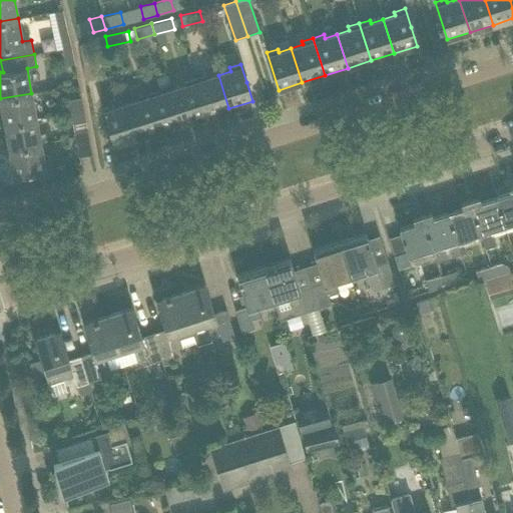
[(228,108),(218,75),(205,78),(204,75),(194,78),(206,116),(228,108)]
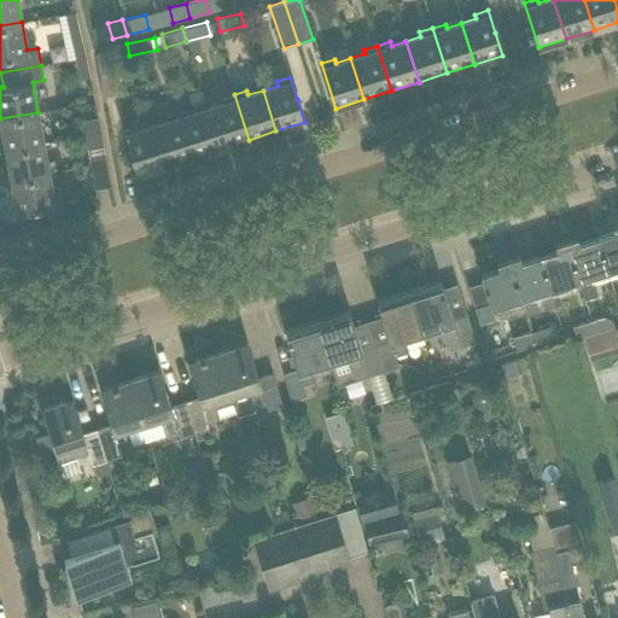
[(249,140),(234,94),(221,99),(222,103),(208,108),(221,149),(249,140)]
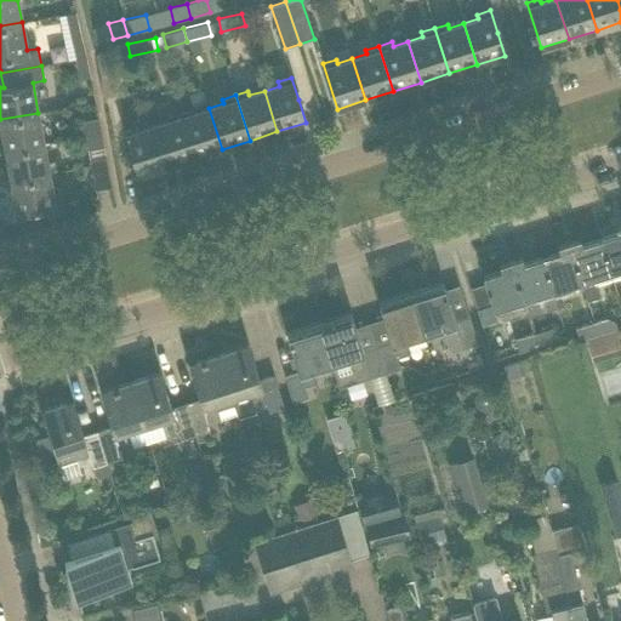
[(222,149),(209,108),(194,113),(193,109),(180,113),(194,158),(222,149)]
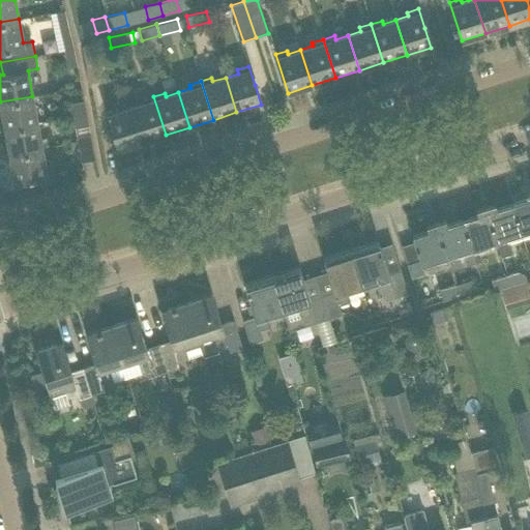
[(37,122),(32,96),(0,101),(0,107),(4,128),(37,122)]
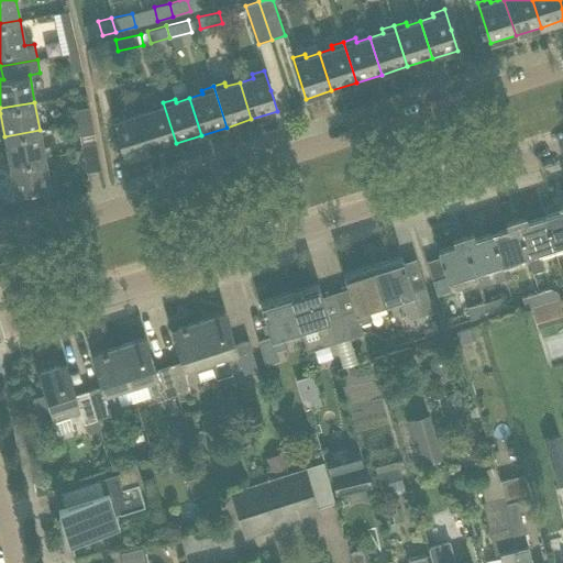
[(176,143),(163,102),(151,106),(152,110),(139,114),(151,151),(176,143)]
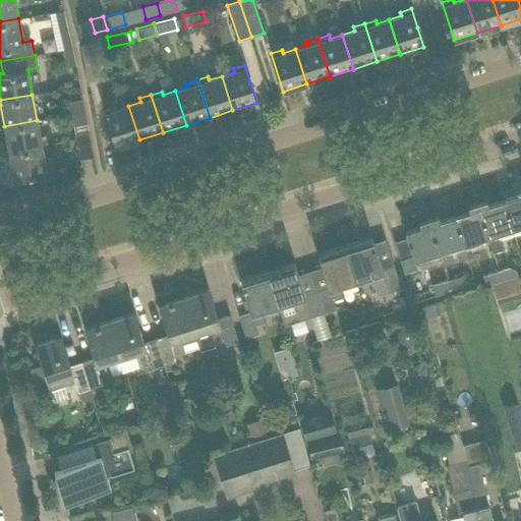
[(82,114),(80,101),(66,104),(68,114),(76,112),(76,115),(82,114)]
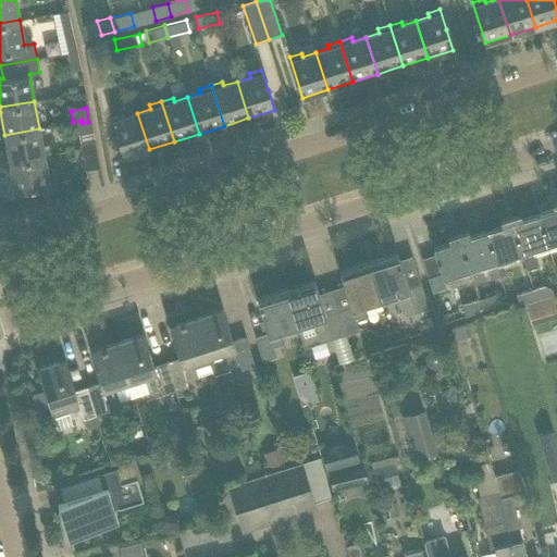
[(149,149),(137,113),(124,118),(123,113),(111,118),(124,158),(149,149)]
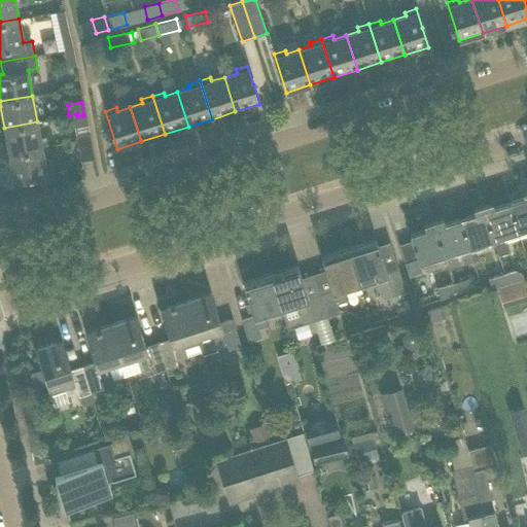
[(85,126),(83,115),(77,116),(77,113),(69,115),(71,128),(85,126)]
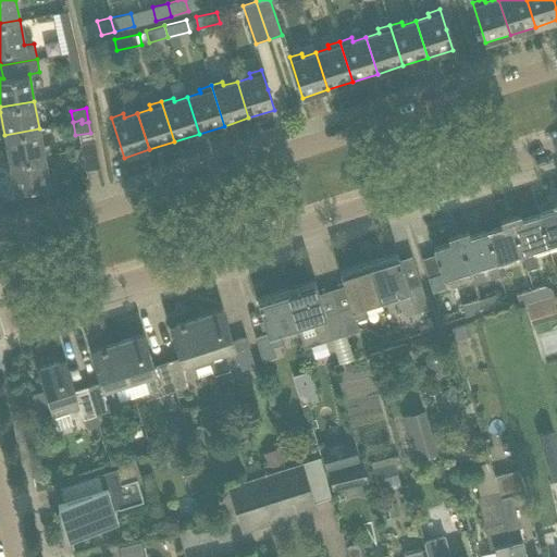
[(44,156),(39,128),(4,135),(9,162),(44,156)]
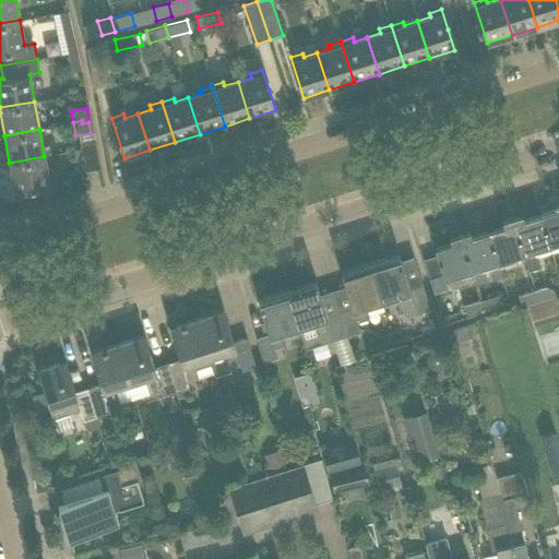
[(97,169),(93,143),(80,145),(84,171),(97,169)]
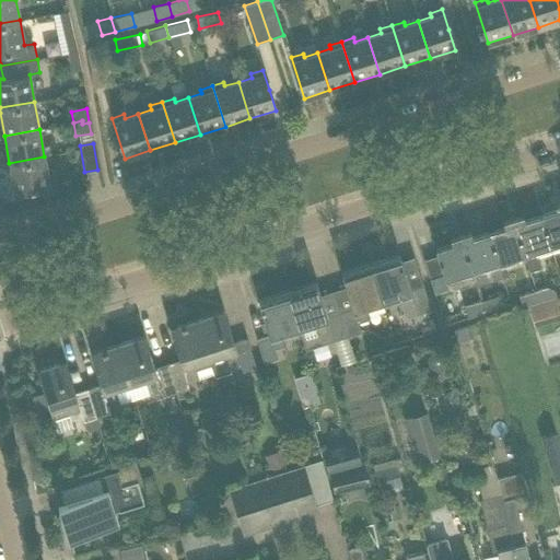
[(49,185),(45,163),(44,156),(9,163),(14,191),(49,185)]
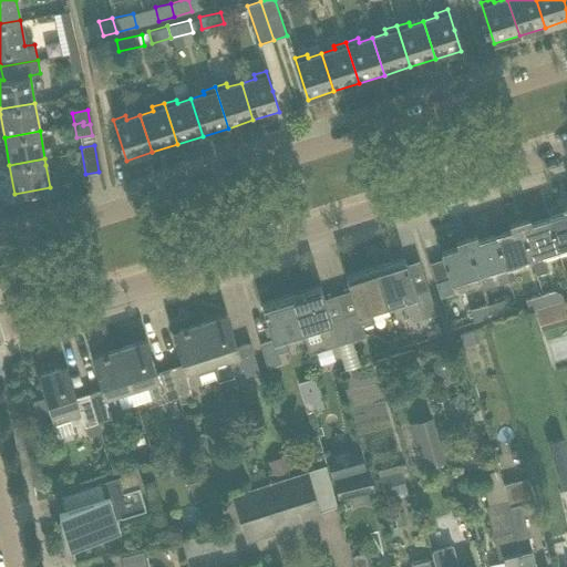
[(557,250),(566,246),(566,206),(562,208),(564,214),(547,218),(557,250)]
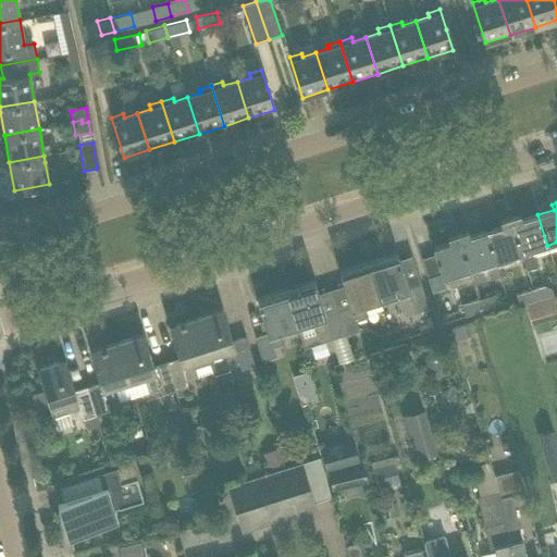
[(547,246),(537,214),(521,220),(520,214),(509,218),(521,254),(527,270),(539,267),(534,250),(547,246)]
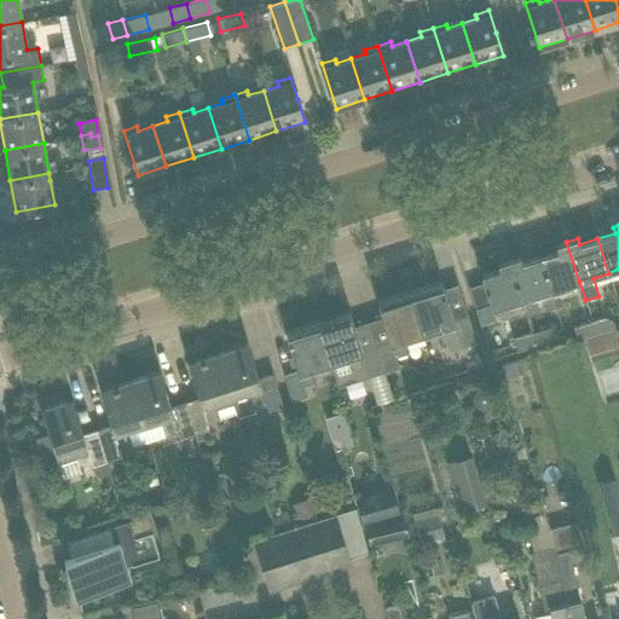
[(579,282),(566,242),(555,246),(557,252),(539,256),(550,291),(579,282)]
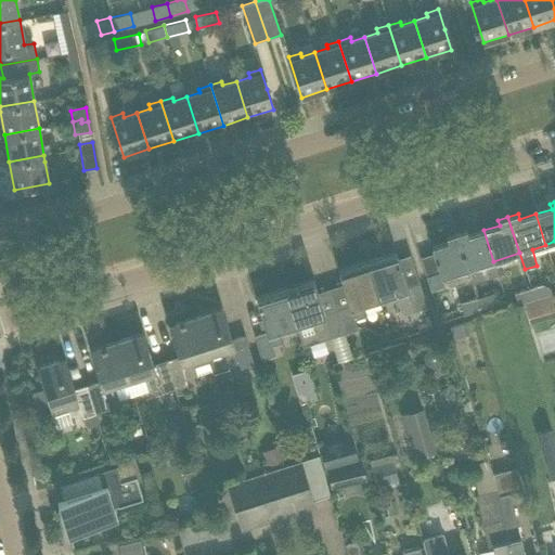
[(498,275),(493,261),(483,230),(467,235),(466,230),(456,233),(467,270),(472,283),(498,275)]
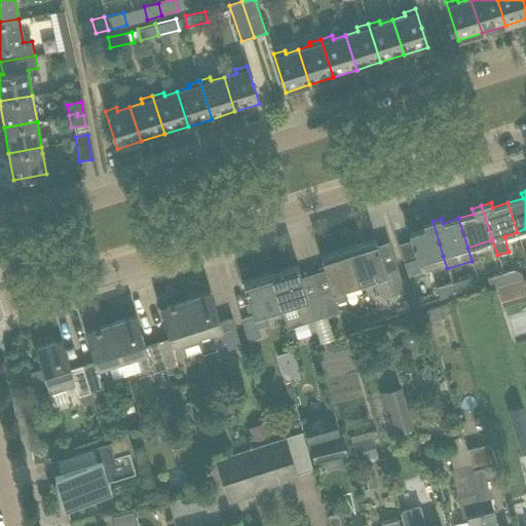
[(443,256),(433,221),(422,224),(424,229),(408,234),(410,240),(398,245),(408,275),(422,270),(419,263),(443,256)]
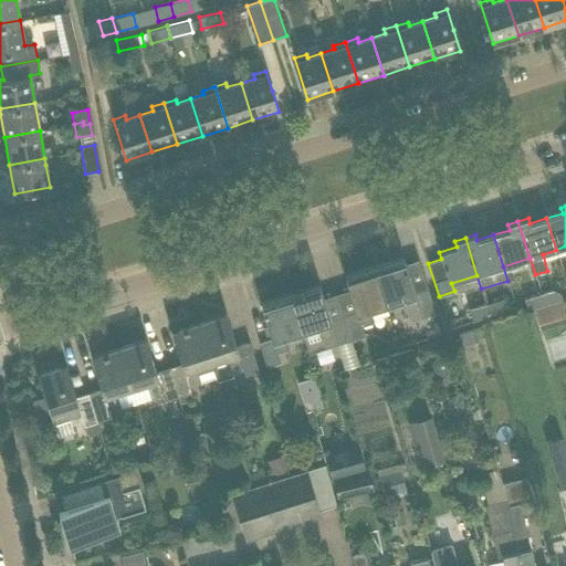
[(404,258),(374,266),(385,303),(401,297),(406,311),(408,317),(413,320),(421,317),(435,313),(433,310),(427,289),(415,293),(406,266),(404,258)]
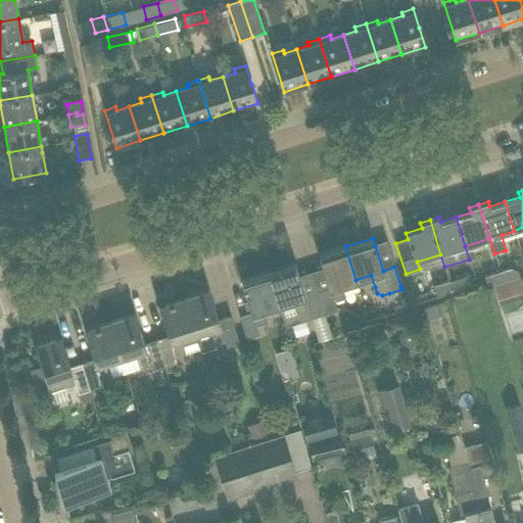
[(340,285),(355,280),(345,246),(319,255),(329,288),(317,291),(324,314),(336,310),(333,300),(344,297),(340,285)]
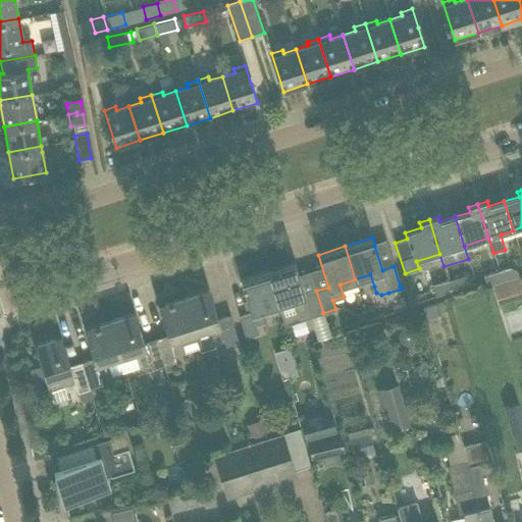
[(294,262),(267,271),(277,304),(282,321),(308,313),(309,318),(323,313),(316,291),(305,295),(294,262)]
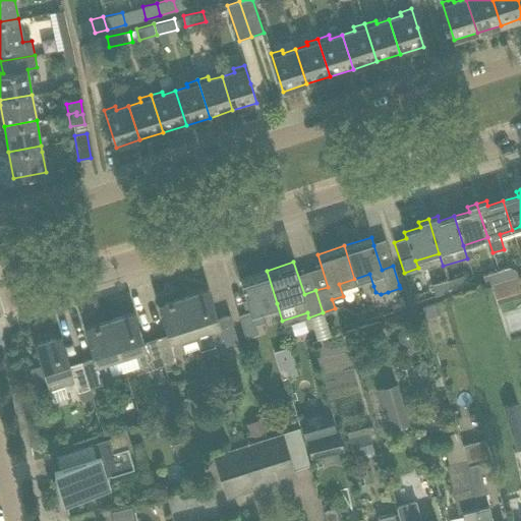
[(513,267),(498,271),(502,281),(516,277),(513,267)]
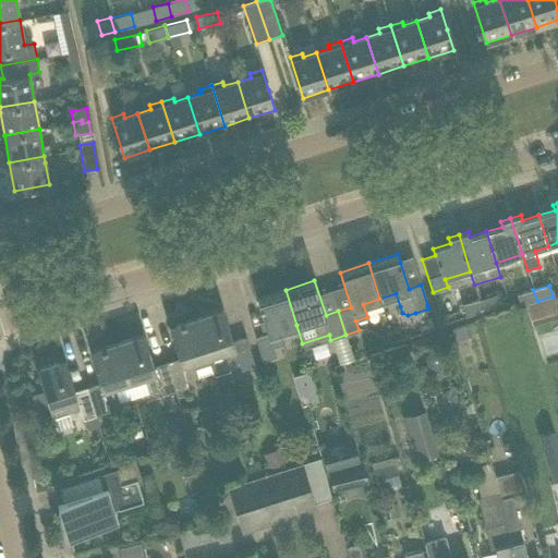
[(279,330),(296,325),(286,290),(256,299),(267,334),(255,338),(263,361),(275,358),(271,348),(283,343),(279,330)]
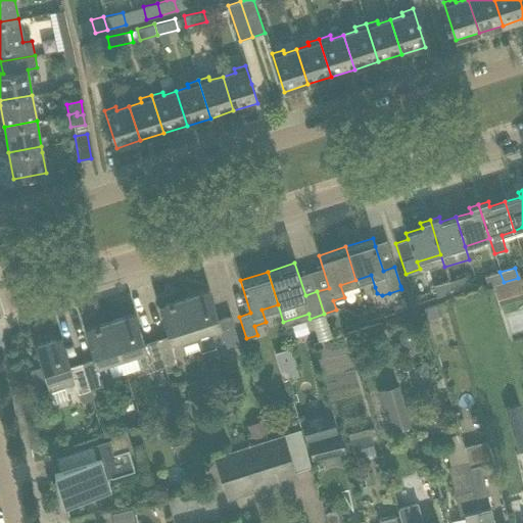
[(504,282),(500,272),(485,277),(488,287),(491,286),(504,282)]
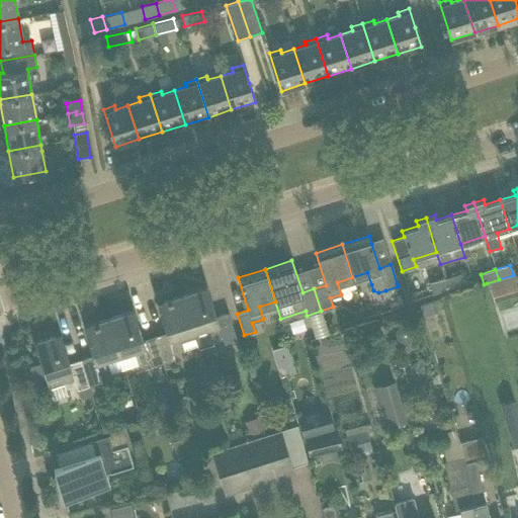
[(517,291),(517,273),(513,275),(499,279),(487,283),(492,300),(517,291)]
